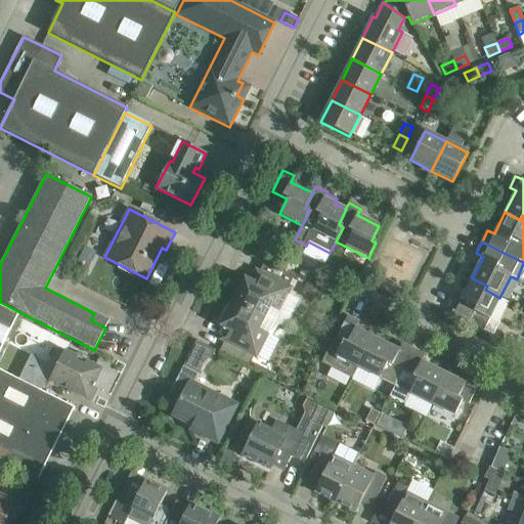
[(245,277),(232,302),(277,324),(278,324),(279,325),(280,325),(282,325),(284,324),(286,324),(287,323),(288,322),(289,321),(299,301),(288,295),(292,288),(260,271),(254,282),(245,277)]
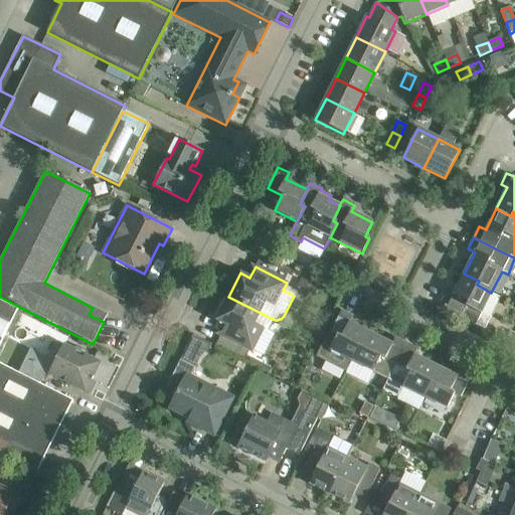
[(481,312),(491,293),(477,285),(479,281),(464,274),(454,295),(447,291),(442,303),(445,305),(443,309),(484,330),(491,317),(481,312)]
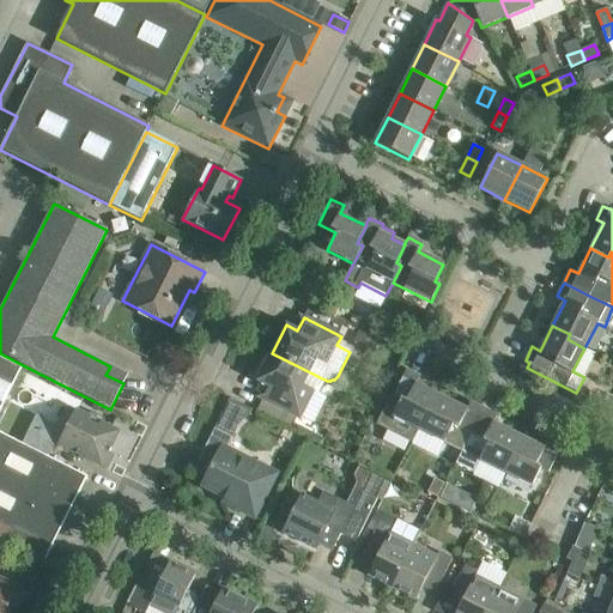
[(325,380),(272,353),(258,381),(268,387),(262,400),(299,419),(314,392),(319,394),(325,380)]
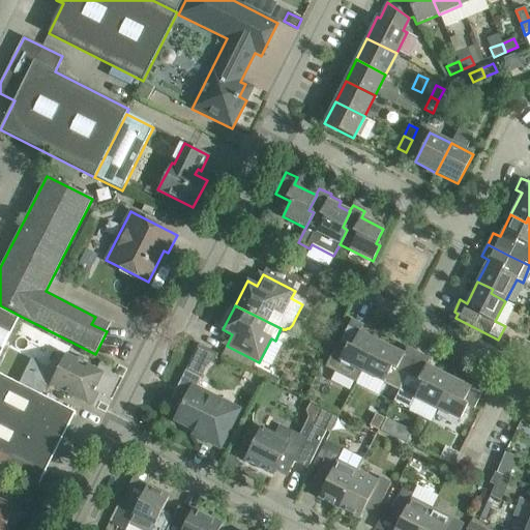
[(0,356),(19,319),(0,308),(0,356)]
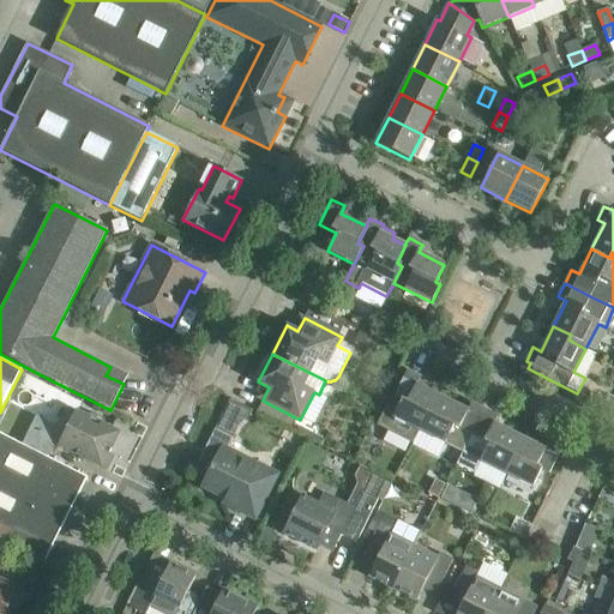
[(411,427),(419,431),(428,413),(433,415),(441,398),(416,385),(420,378),(407,371),(395,396),(392,395),(377,426),(401,437),(404,429),(411,427)]
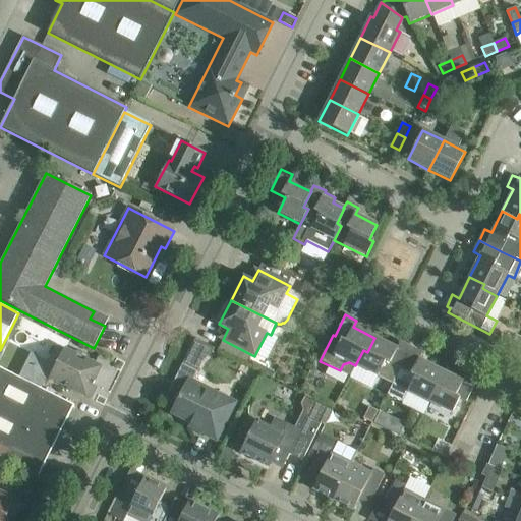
[(355,365),(392,384),(411,348),(400,342),(396,348),(374,338),(367,352),(363,350),(355,365)]
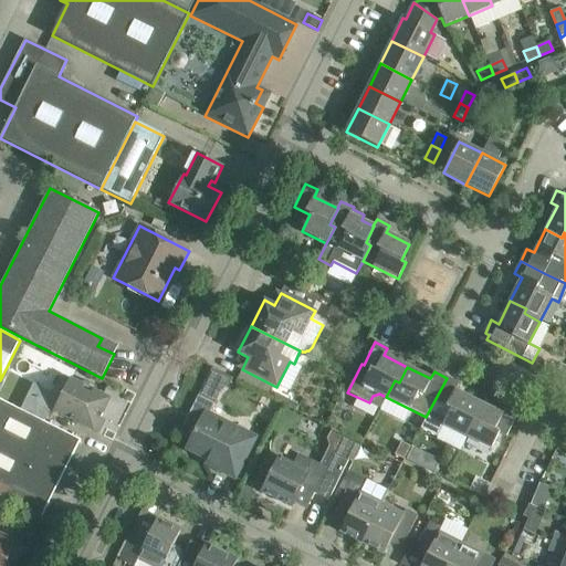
[(33,384),(20,410),(44,422),(50,410),(97,433),(101,427),(97,426),(111,399),(62,375),(52,394),(33,384)]
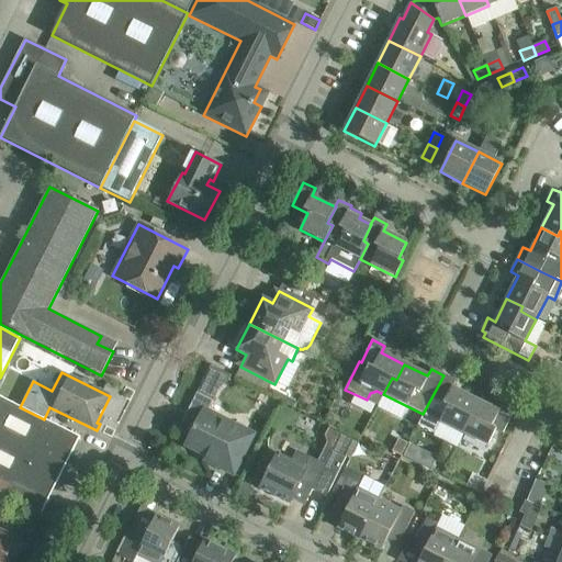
[(456,381),(444,375),(423,414),(417,426),(434,434),(440,423),(463,434),(472,418),(467,416),(475,400),(452,389),(456,381)]
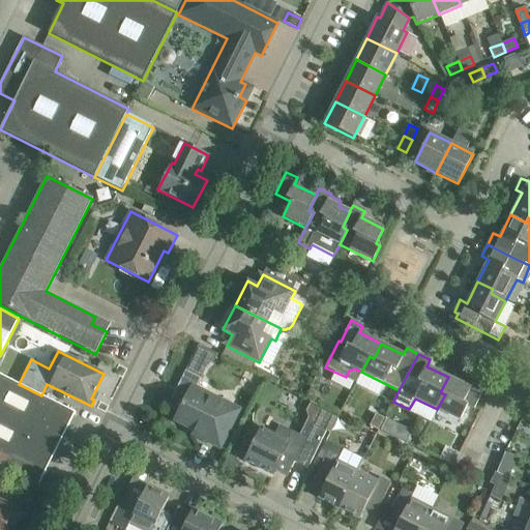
[(190,359),(185,371),(201,379),(207,367),(190,359)]
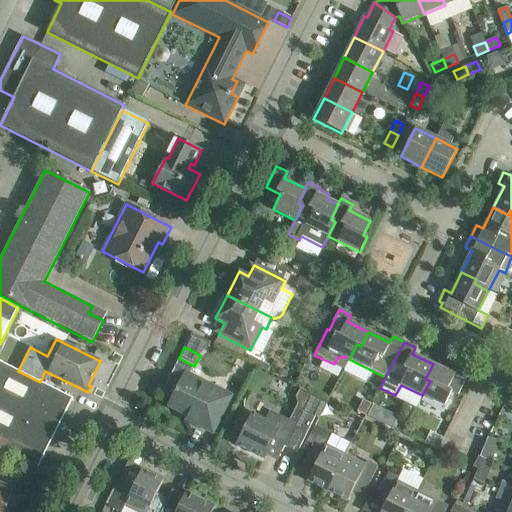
[(194,366),(179,358),(163,389),(174,394),(168,406),(194,420),(192,423),(212,433),(231,396),(189,375),(194,366)]
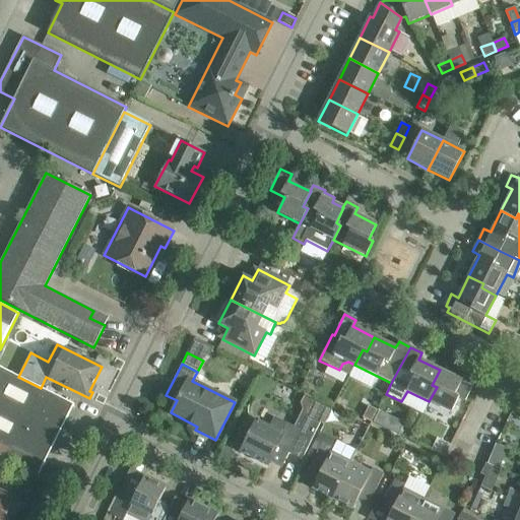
[(38,477),(74,405),(41,388),(18,377),(0,368),(0,458),(6,462),(38,477)]
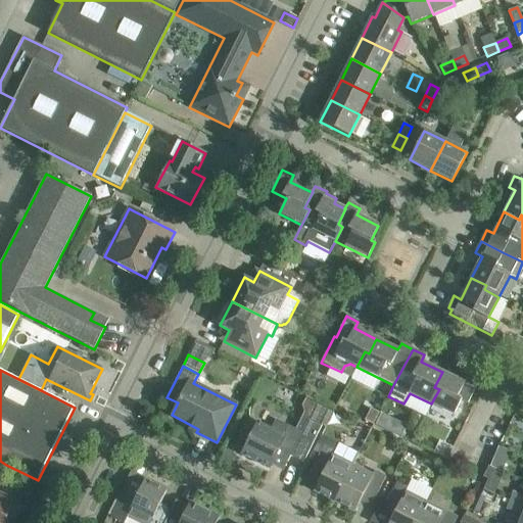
[(461,400),(468,403),(478,382),(467,376),(464,382),(442,372),(434,387),(439,389),(431,403),(454,415),(461,400)]
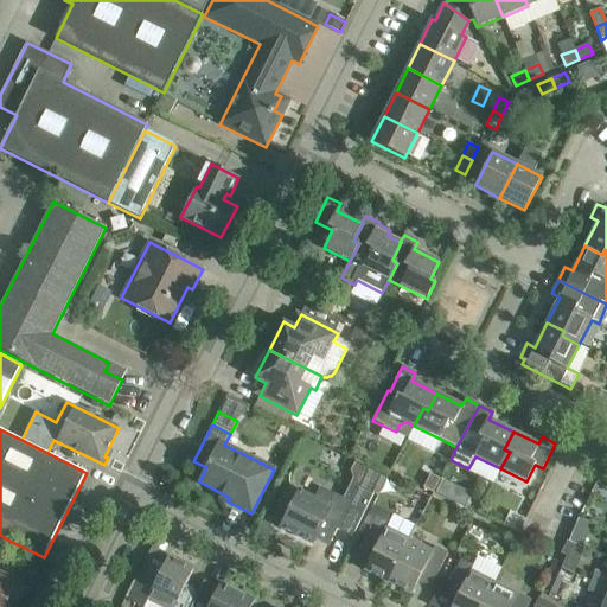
[(286,490),(278,504),(280,509),(288,513),(280,528),(312,544),(314,540),(320,529),(333,536),(337,530),(352,537),(374,494),(378,497),(388,477),(356,460),(351,472),(353,479),(343,499),(336,494),(320,487),(315,498),(300,490),(299,491),(298,494),(294,492),(291,487),(286,490)]
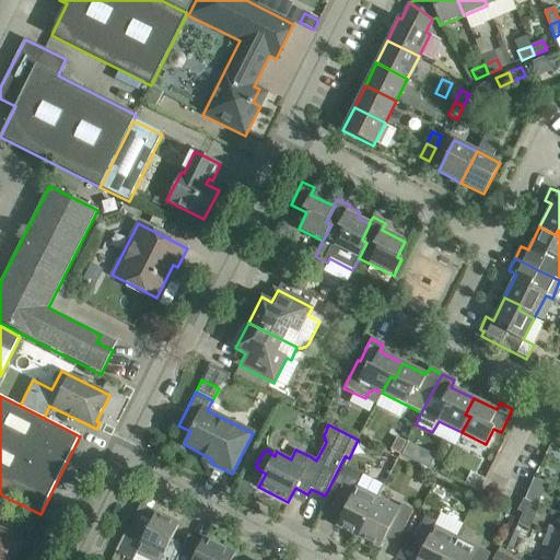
[(397,438),(391,450),(399,455),(406,442),(397,438)]
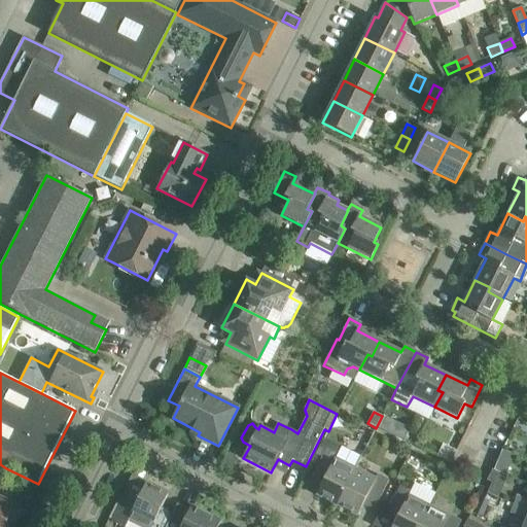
[(396,428),(393,435),(405,441),(410,429),(403,426),(396,428)]
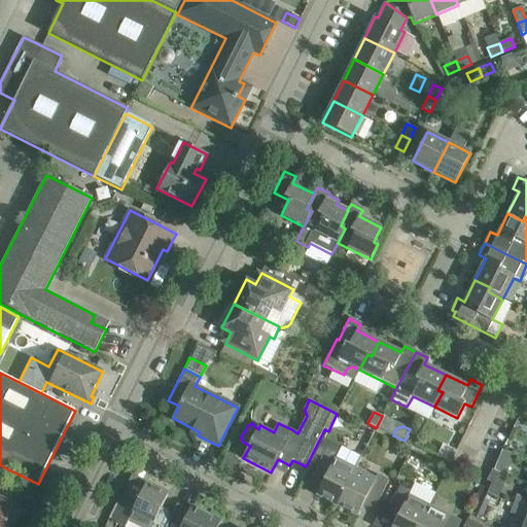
[(337,505),(355,468),(361,457),(341,447),(337,454),(326,449),(312,476),(323,482),(316,495),(337,505)]
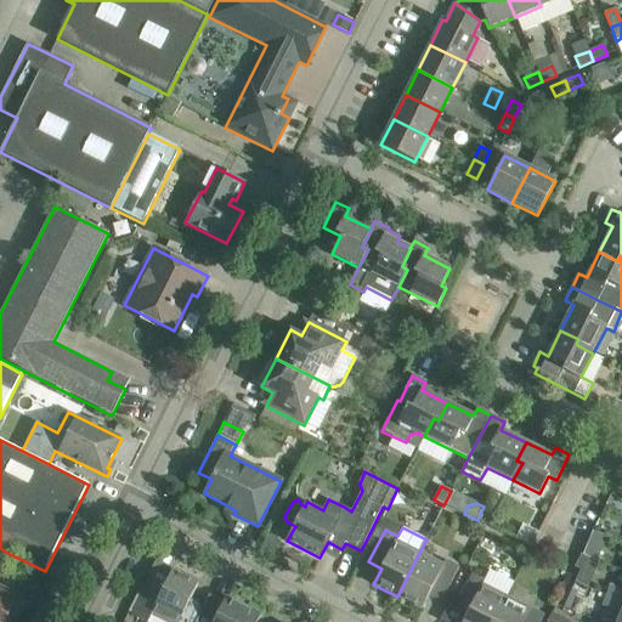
[(582,555),(597,561),(606,537),(593,531),(582,555)]
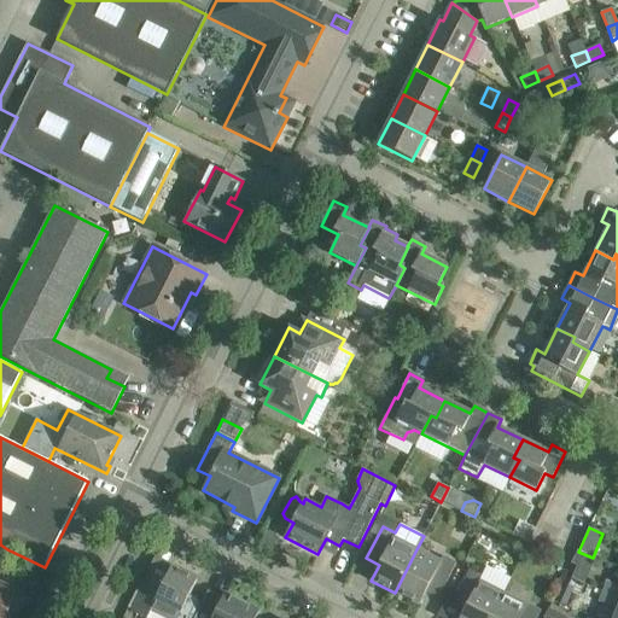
[(417,549),(395,593),(419,605),(427,589),(439,595),(455,564),(443,557),(441,561),(417,549)]
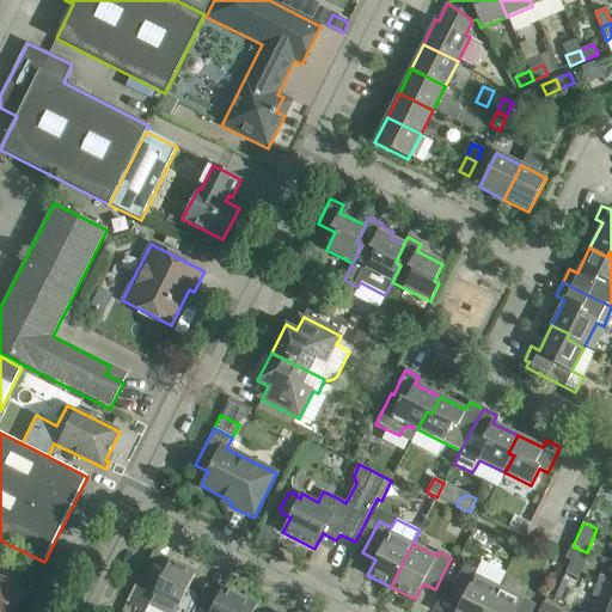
[(577,564),(582,552),(571,548),(567,560),(577,564)]
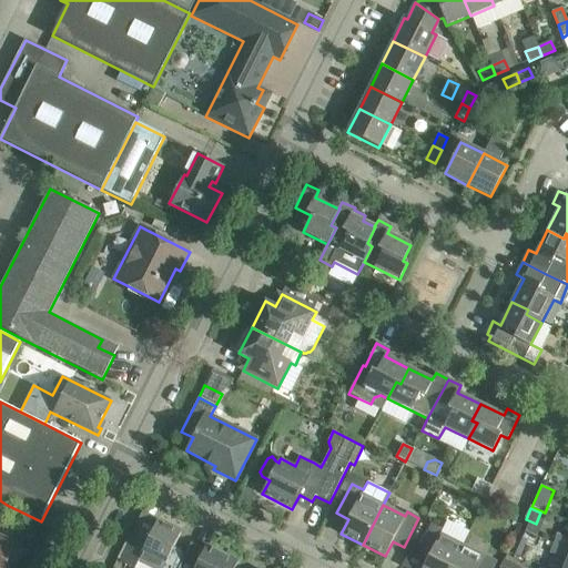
[(121,563),(131,567),(134,567),(139,561),(151,567),(176,567),(184,555),(173,549),(181,533),(158,521),(156,521),(150,536),(138,529),(138,530),(135,528),(134,528),(129,540),(132,541),(121,563)]
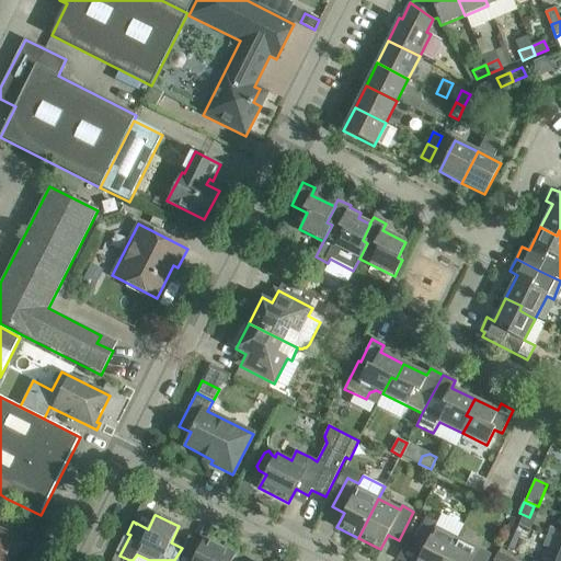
[(416,560),(444,560),(456,538),(435,527),(437,523),(425,517),(411,546),(422,552),(416,560)]
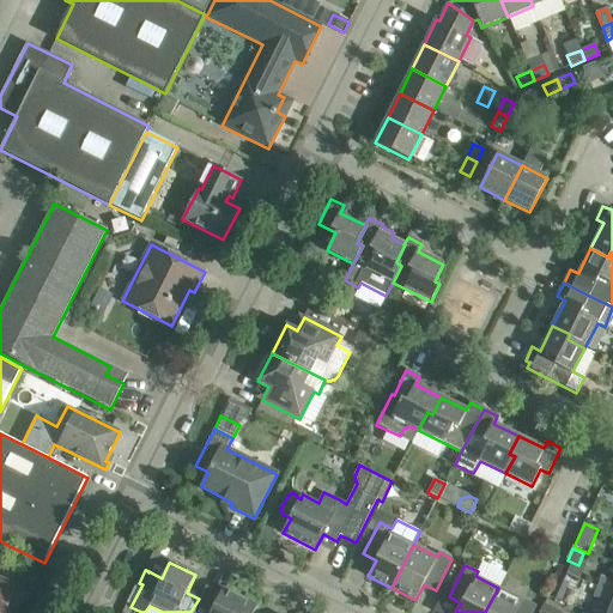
[(612,581),(602,577),(598,587),(612,593),(612,581)]
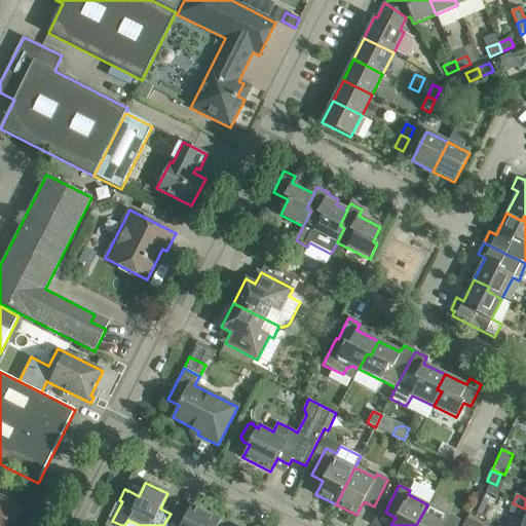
[(0,525),(13,525),(23,508),(0,496),(0,525)]
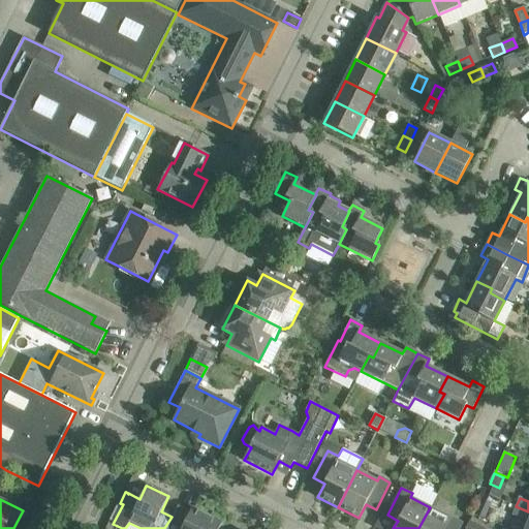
[(528,528),(528,511),(516,506),(512,516),(528,522),(525,528),(528,528)]
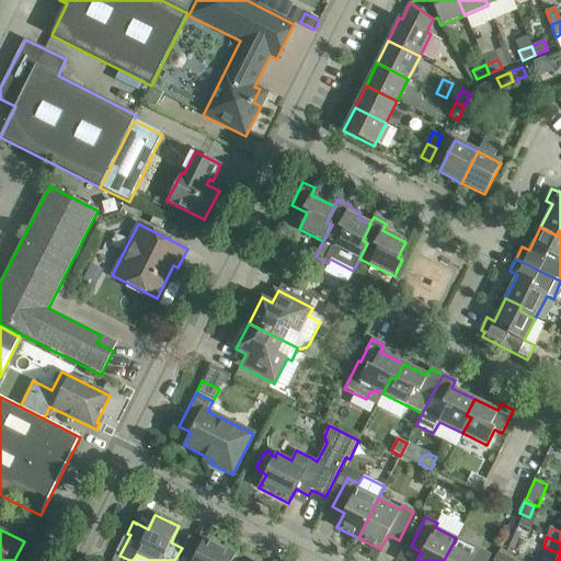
[(456,538),(444,560),(487,560),(492,551),(480,545),(478,549),(456,538)]
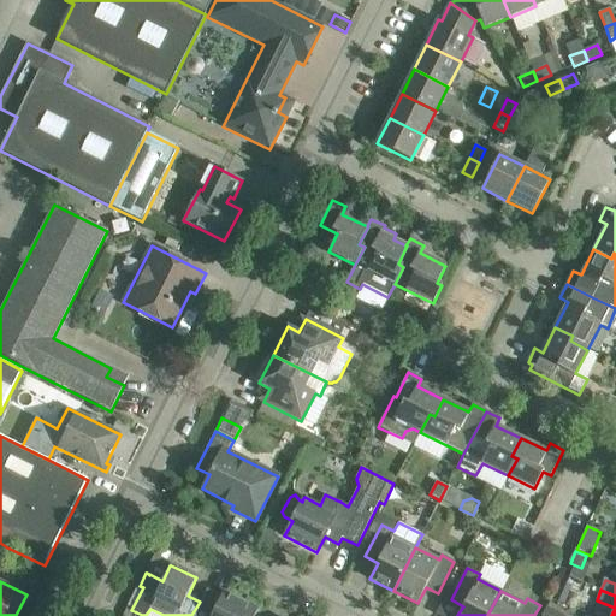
[(255,615),(258,611),(223,594),(217,608),(203,600),(195,615),(255,615)]
